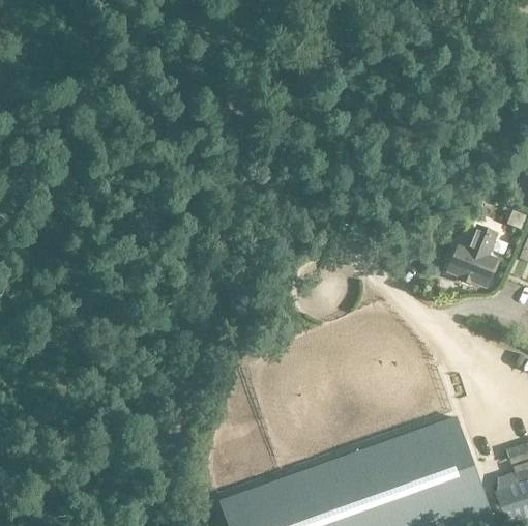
[(500,209),(514,214),(520,202),(506,196),(500,209)]
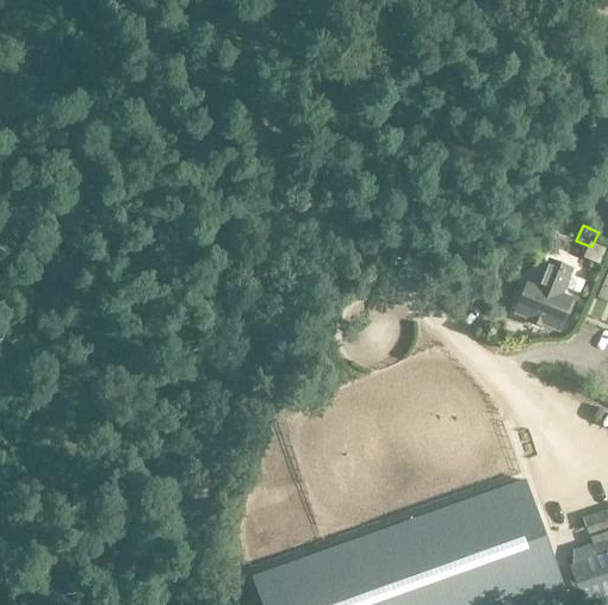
[(531,276),(517,310),(562,328),(575,294),(564,291),(574,269),(550,260),(540,281),(531,276)]
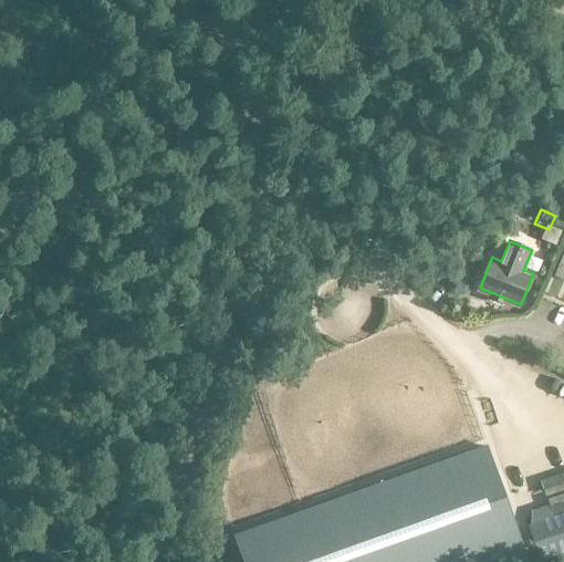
[(509,351),(505,361),(530,370),(533,358),(509,351)]
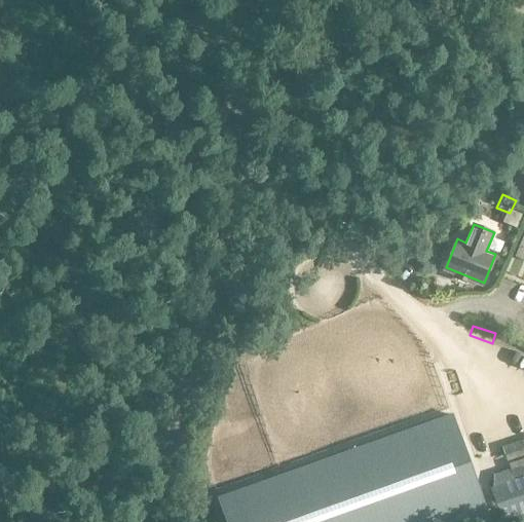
[(492,521),(453,412),(284,473),(220,495),(229,521),(492,521)]
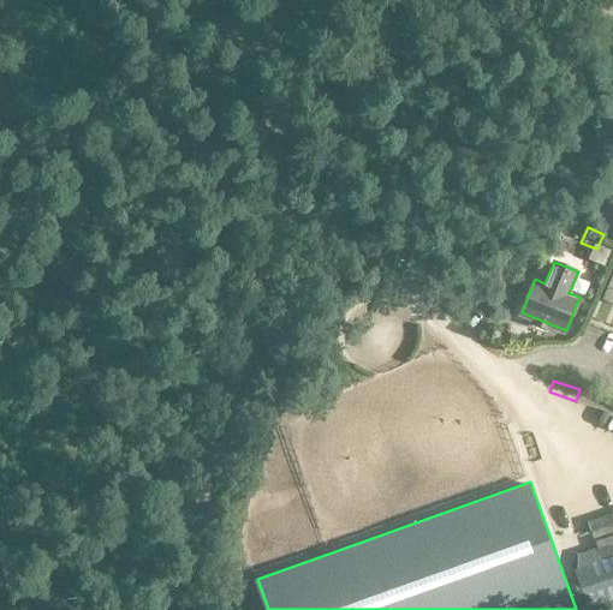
[(612,554),(578,566),(593,604),(594,609),(612,609),(612,554)]
